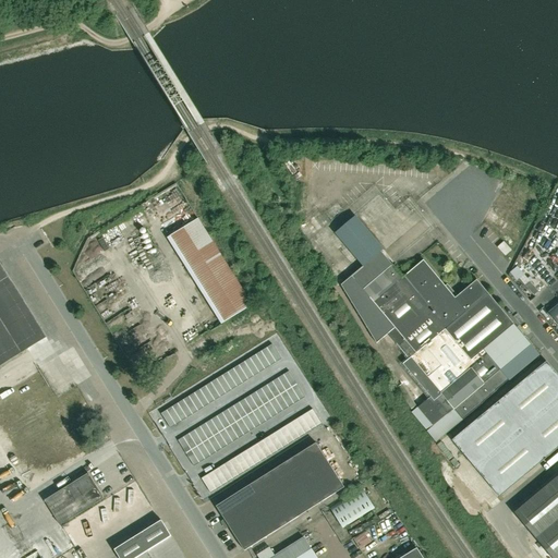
[(38,3),(35,8),(41,13),(35,21),(39,24),(48,12),(38,3)]
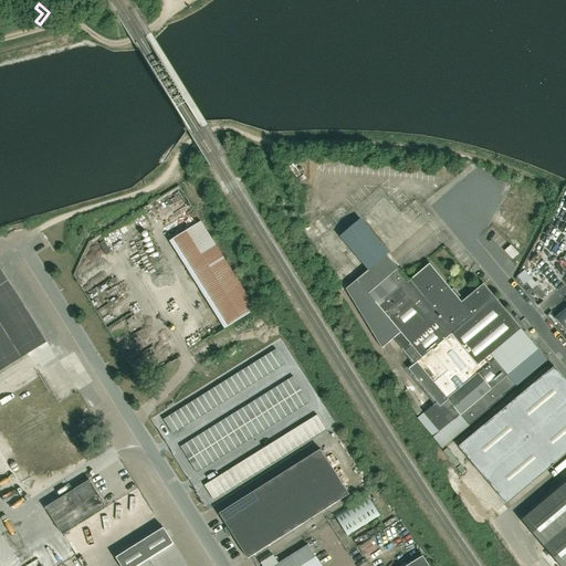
[(360,219),(341,237),(368,270),(368,271),(387,255),(389,253),(360,219)]
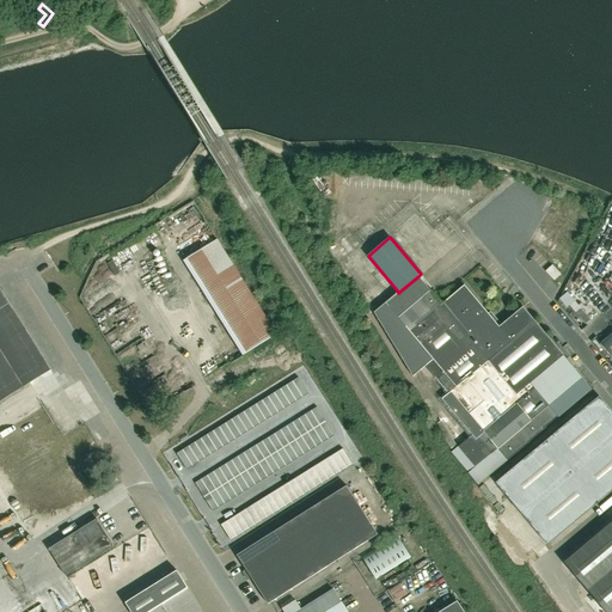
[(276,334),(216,239),(183,261),(242,355),(276,334)]
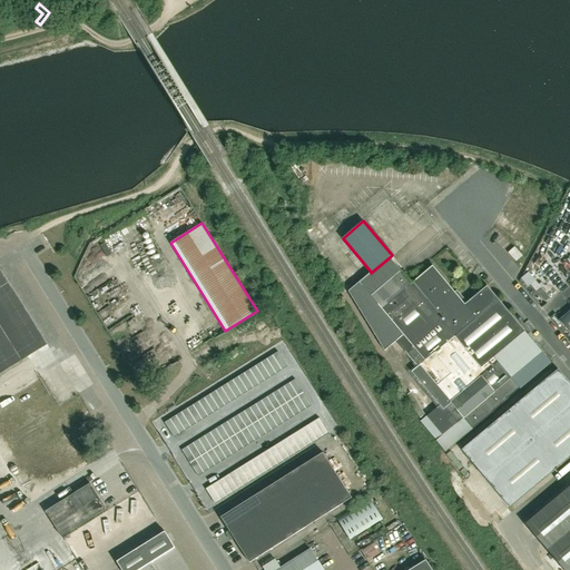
[(345,247),(336,252),(343,266),(352,263),(345,247)]
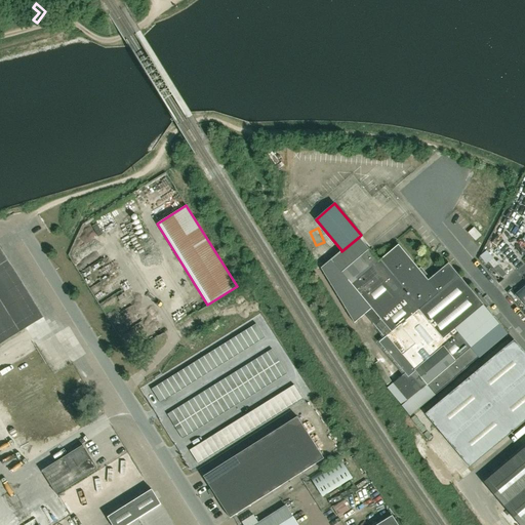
[(481,236),(474,228),(468,233),(475,241),(481,236)]
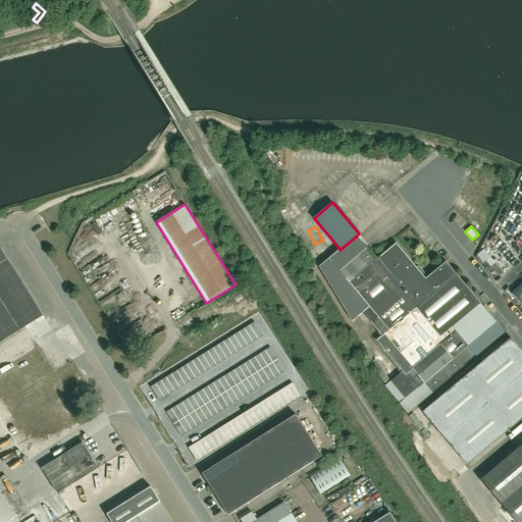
[(404,371),(385,386),(400,403),(399,404),(408,413),(453,375),(476,356),(505,332),(446,262),(426,279),(396,244),(376,260),(357,236),(340,250),(340,249),(319,266),(352,321),(362,312),(382,336),(377,341),(404,371)]
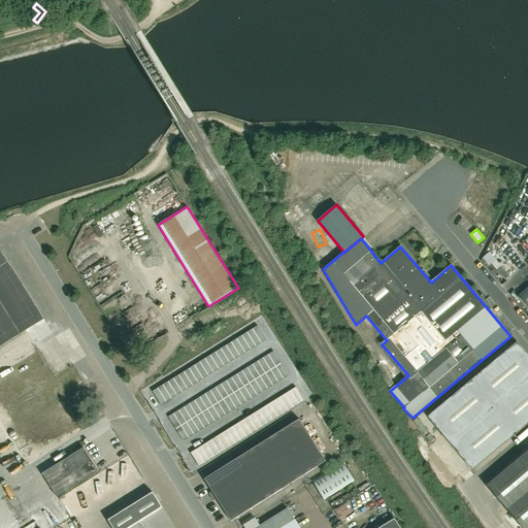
[(0,347),(25,331),(43,320),(36,306),(0,249),(0,347)]
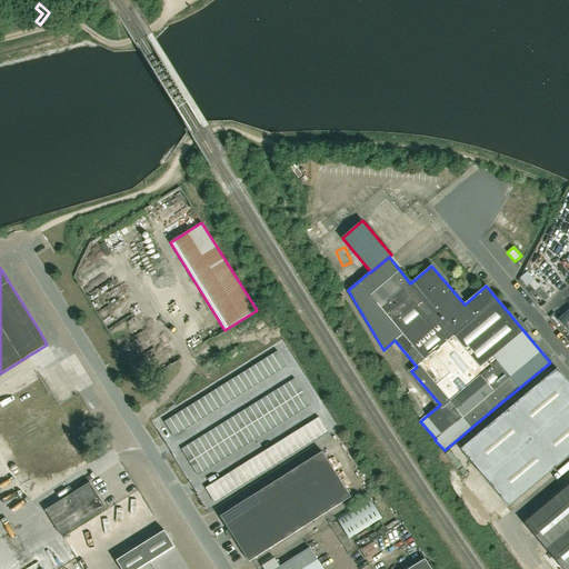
[(530,281),(550,303),(560,295),(541,272),(530,281)]
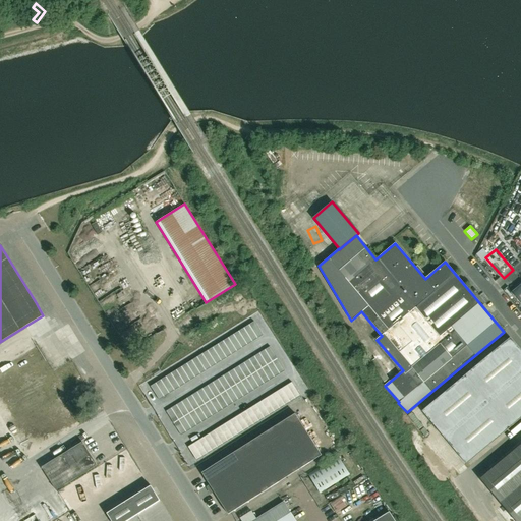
[(520,285),(512,292),(520,302),(520,285)]
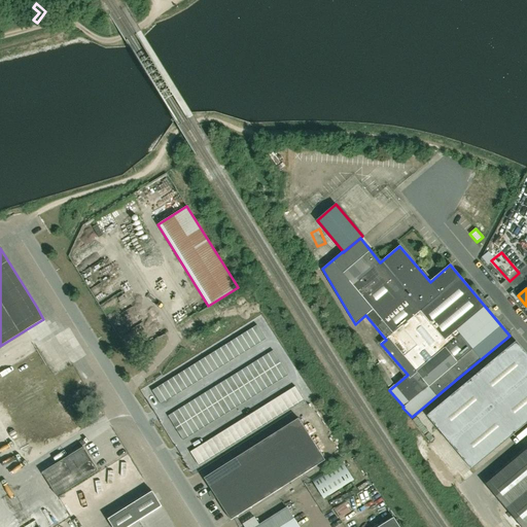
[(184,314),(199,309),(195,295),(180,301),(184,314)]
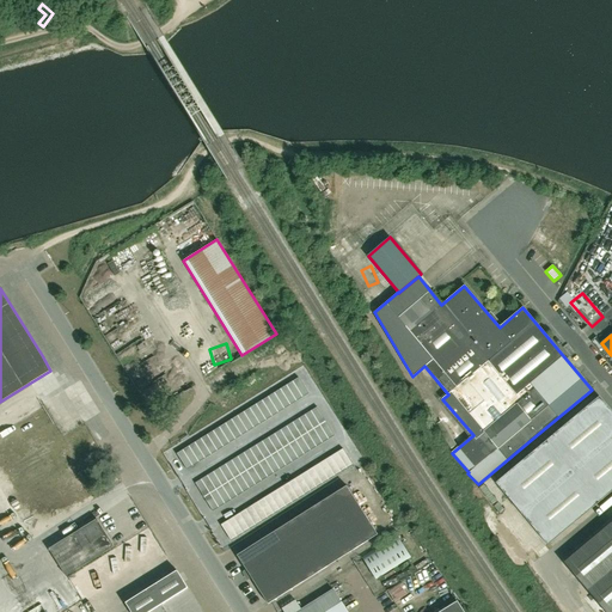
[(299,378),(293,381),(304,398),(310,395),(299,378)]
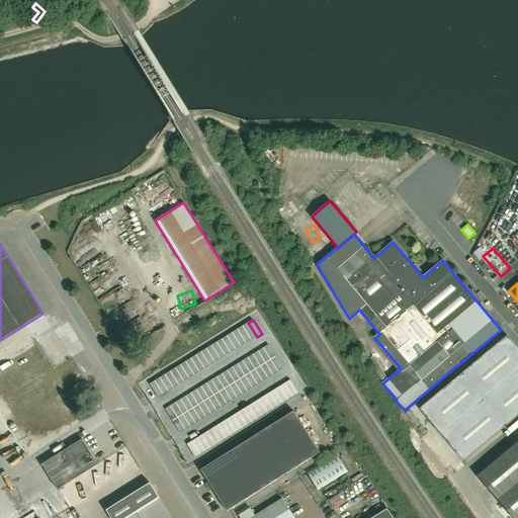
[(251,340),(257,337),(248,323),(243,326),(251,340)]
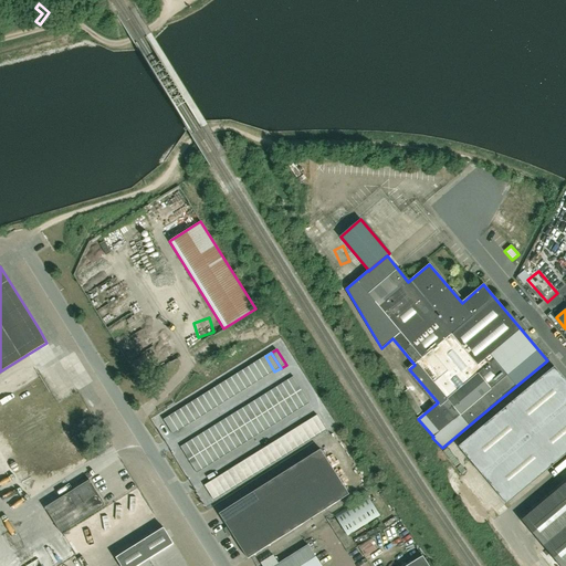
[(260,359),(269,375),(274,371),(265,356),(260,359)]
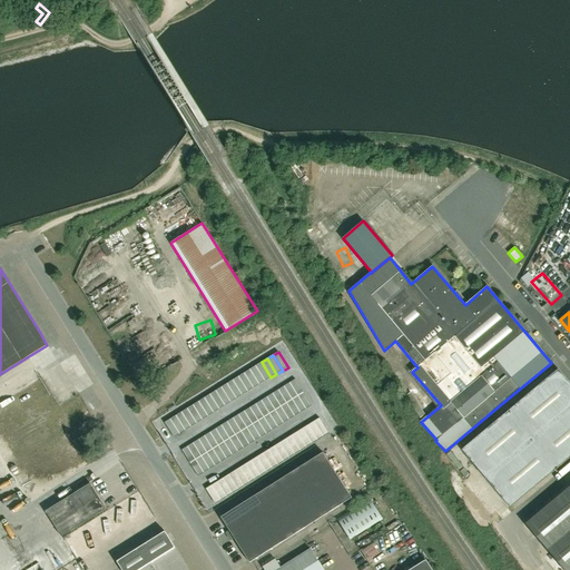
[(262,362),(256,366),(265,381),(271,377),(262,362)]
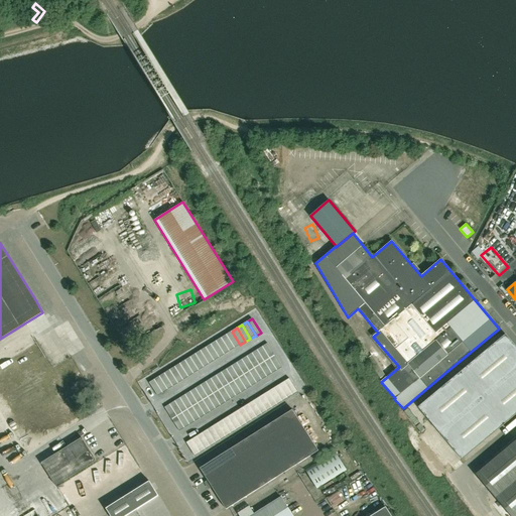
[(232,332),(227,335),(235,348),(240,345),(232,332)]
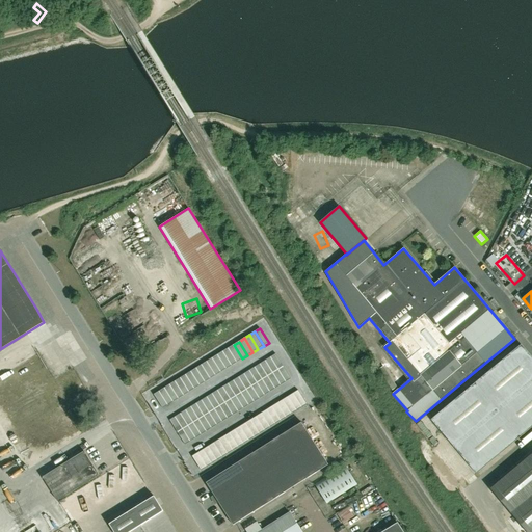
[(237,363),(242,358),(234,345),(228,348),(237,363)]
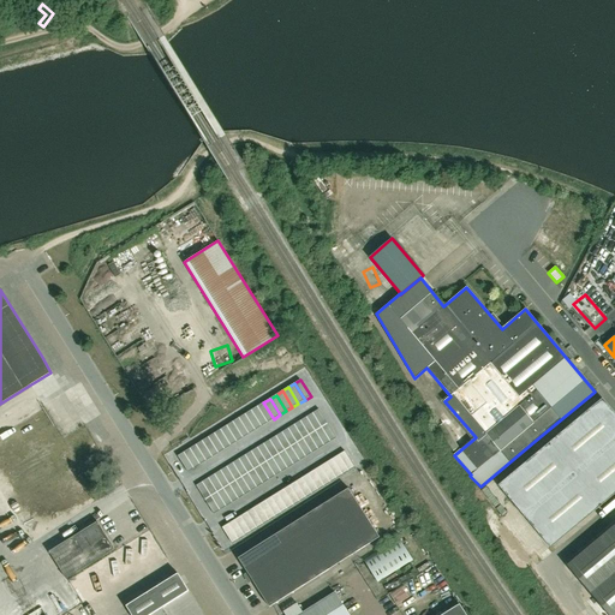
[(614,413),(602,399),(499,485),(550,548),(614,494),(614,413)]
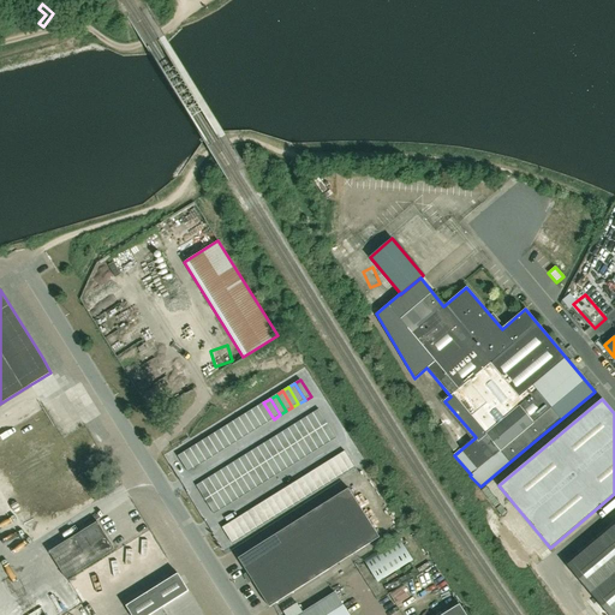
[(274,419),(263,402),(257,406),(268,423),(274,419)]
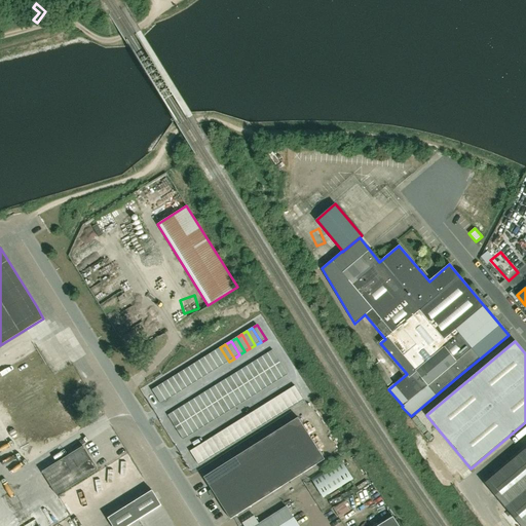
[(220,347),(215,350),(224,365),(229,362),(220,347)]
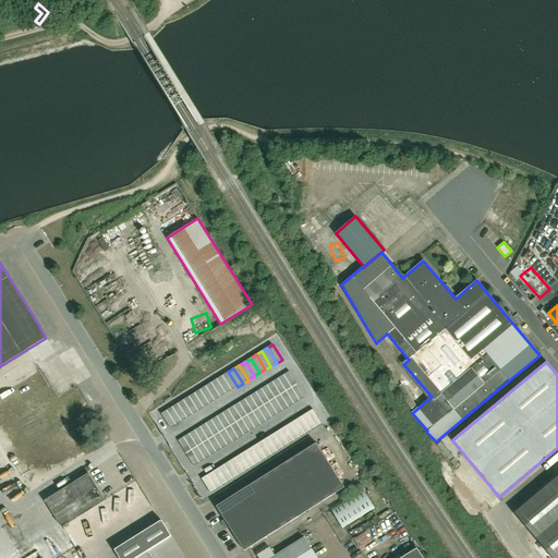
[(232,390),(238,387),(228,372),(222,375),(232,390)]
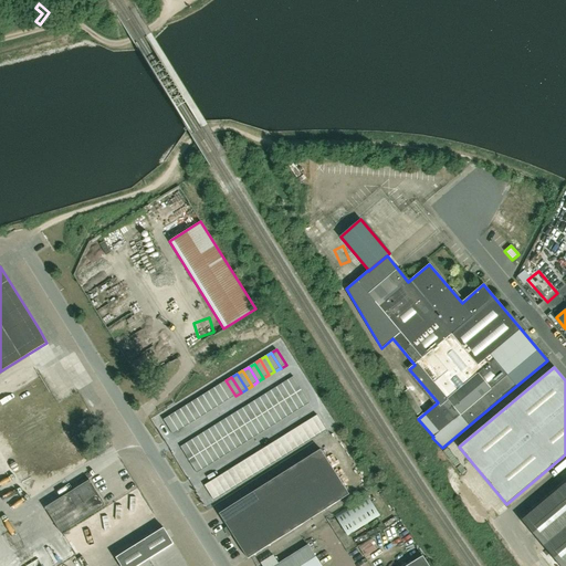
[(293,377),(287,380),(296,394),(302,389),(293,377)]
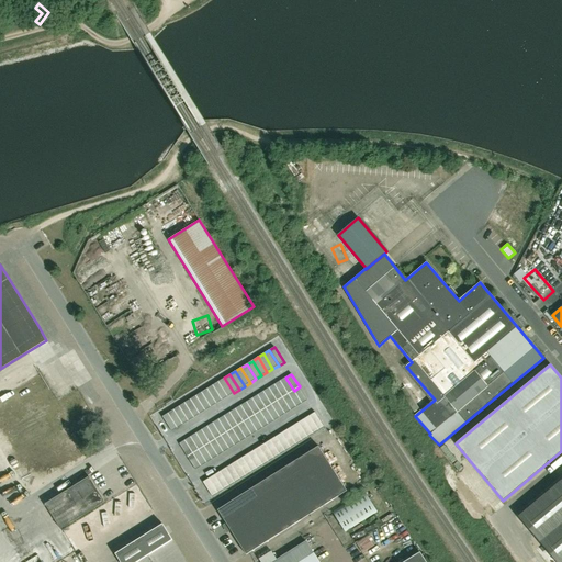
[(227,396),(234,393),(224,378),(218,382),(227,396)]
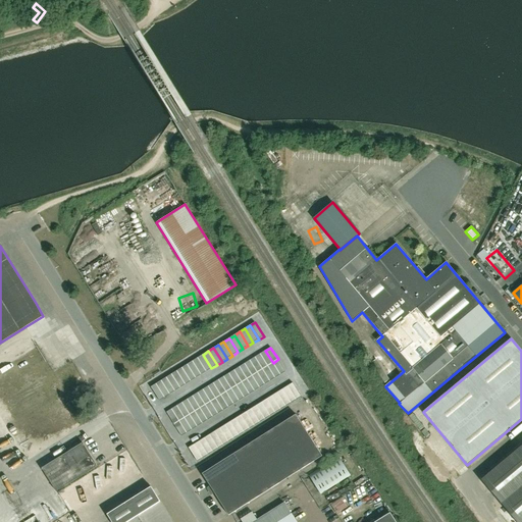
[(260,354),(268,366),(273,363),(265,351),(260,354)]
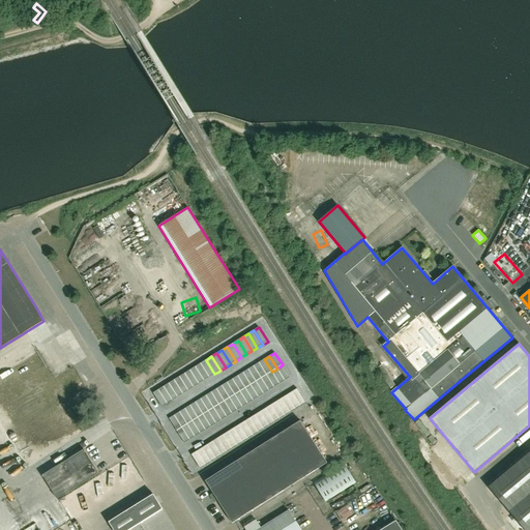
[(267,375),(272,372),(264,359),(259,362),(267,375)]
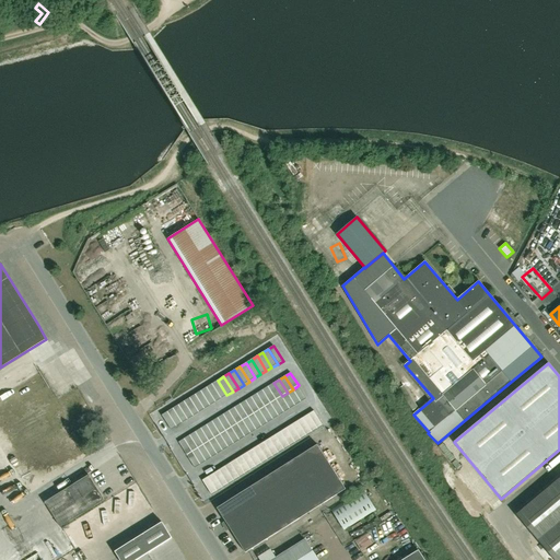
[(212,384),(221,398),(226,395),(218,381),(212,384)]
